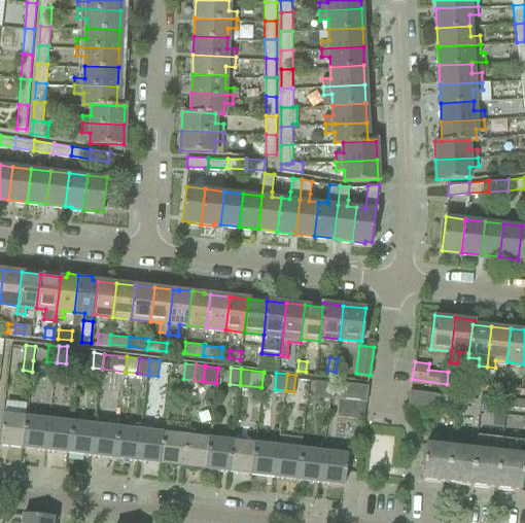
[(477,387),(484,388),(485,379),(478,378),(477,387)]
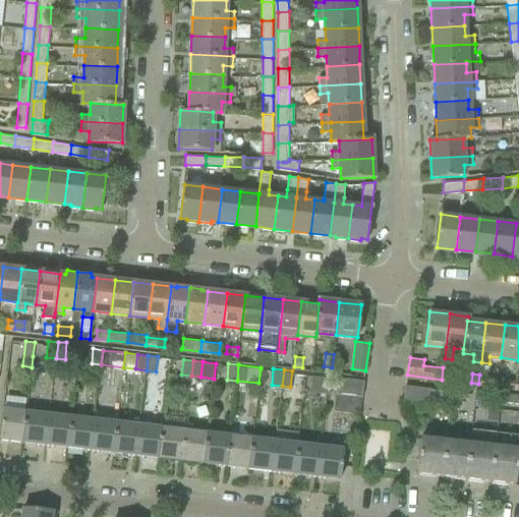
[(312,375),(311,390),(330,393),(332,377),(312,375)]
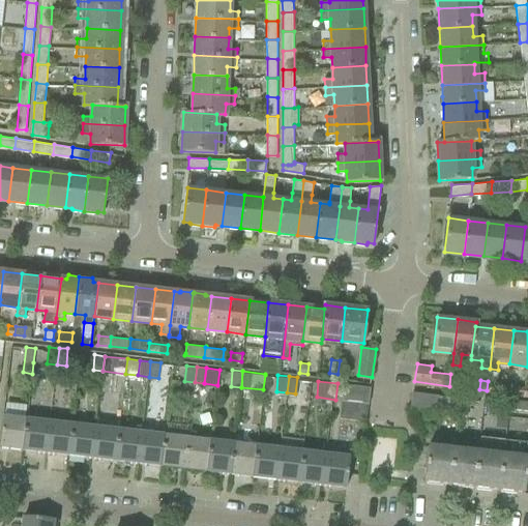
[(488,381),(487,390),(496,390),(497,381),(488,381)]
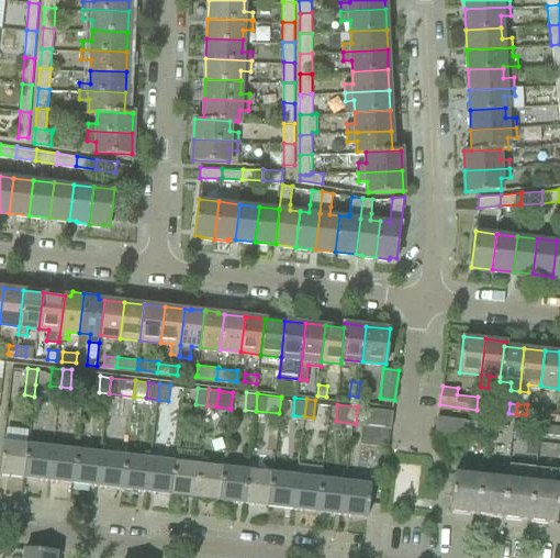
[(366,408),(364,424),(391,428),(393,411),(366,408)]
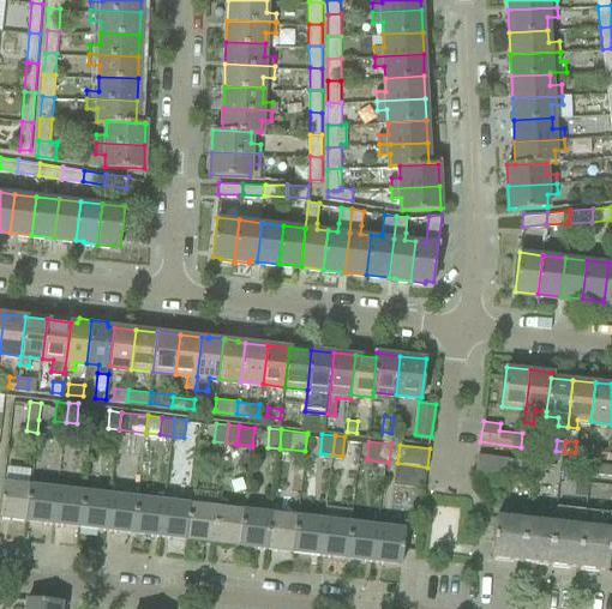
[(600,456),(610,457),(610,446),(601,445),(600,456)]
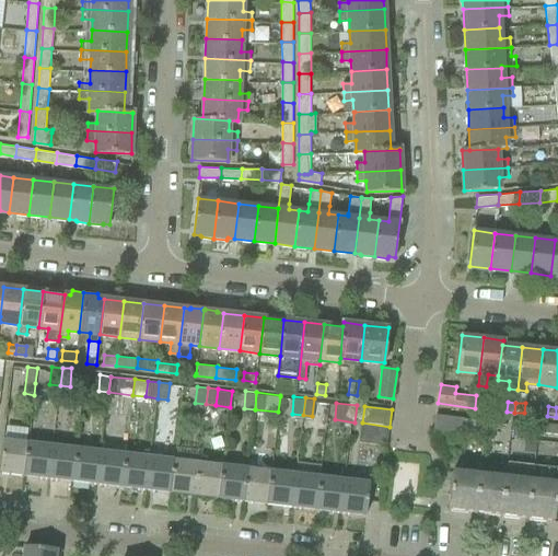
[(436,415),(434,430),(463,433),(464,418),(436,415)]
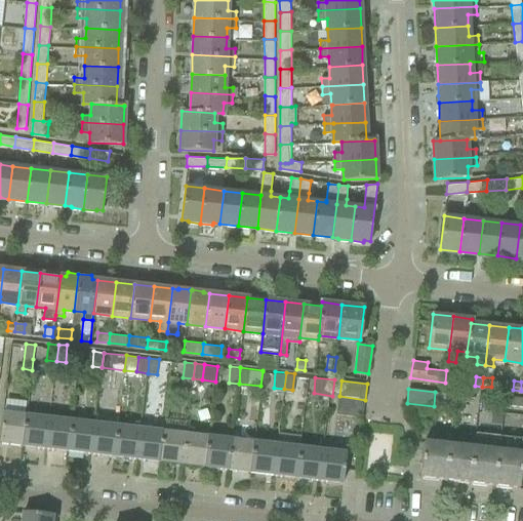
[(446,406),(454,407),(455,393),(447,392),(446,406)]
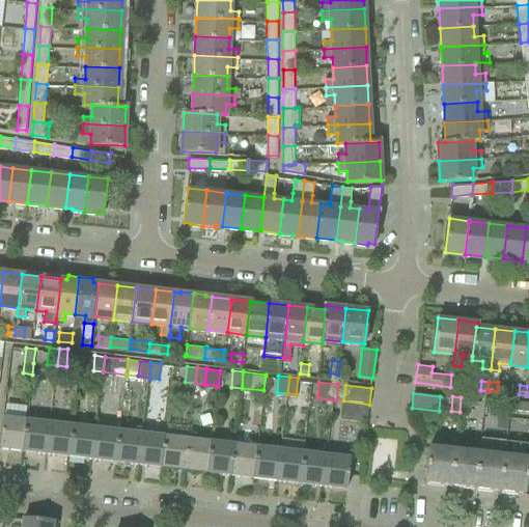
[(461,397),(460,412),(469,413),(470,398),(461,397)]
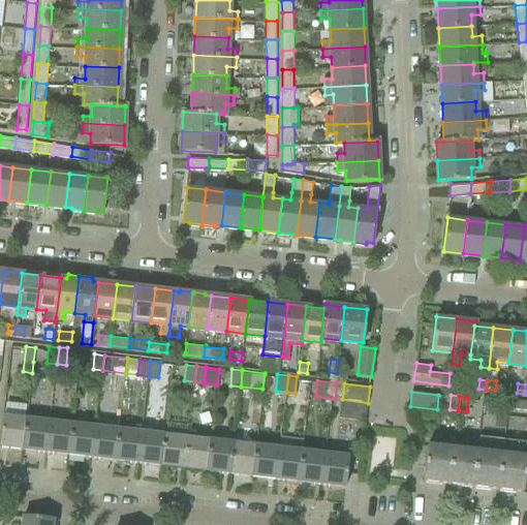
[(508,403),(508,406),(526,408),(526,400),(510,398),(509,398),(508,398),(508,399),(508,401),(508,403)]
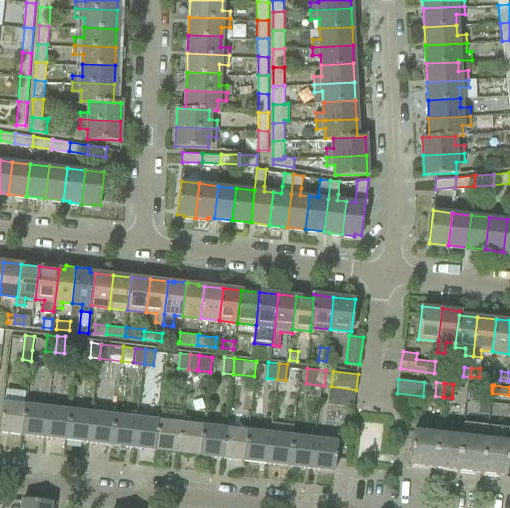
[(356,390),(331,386),(329,403),(353,405),(356,390)]
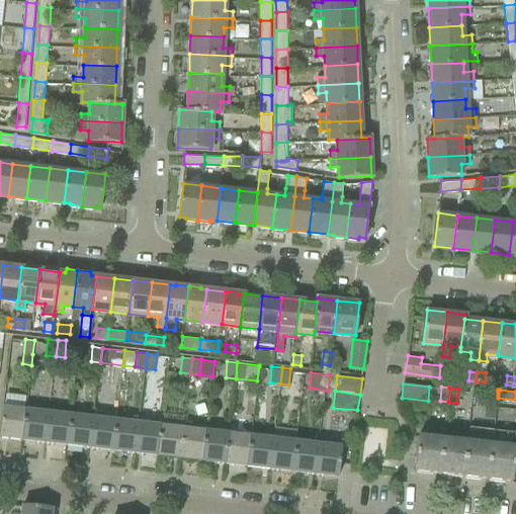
[(488,393),(486,409),(496,410),(498,398),(498,395),(488,393)]
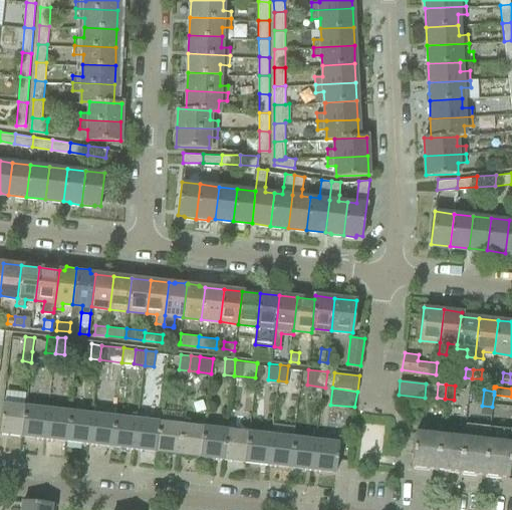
[(93,413),(90,442),(112,445),(114,423),(115,417),(115,416),(117,405),(94,402),(93,413)]
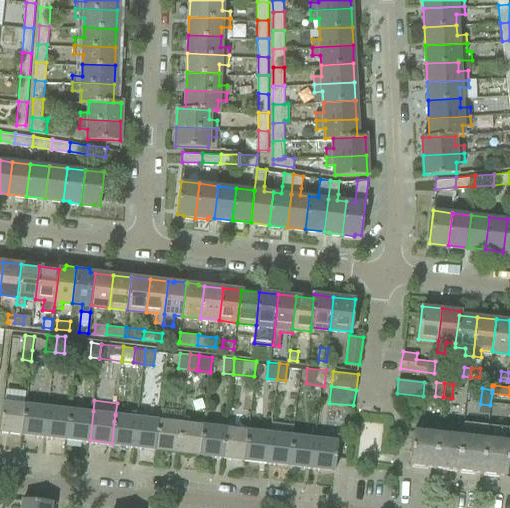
[(0,430),(23,432),(26,403),(3,401),(0,430)]
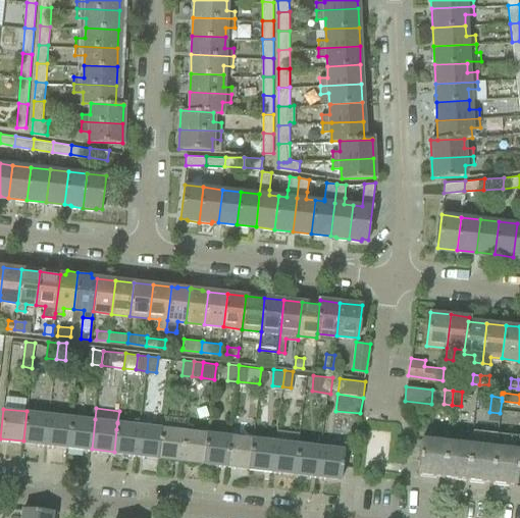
[(23,441),(46,444),(49,414),(27,411),(23,441)]
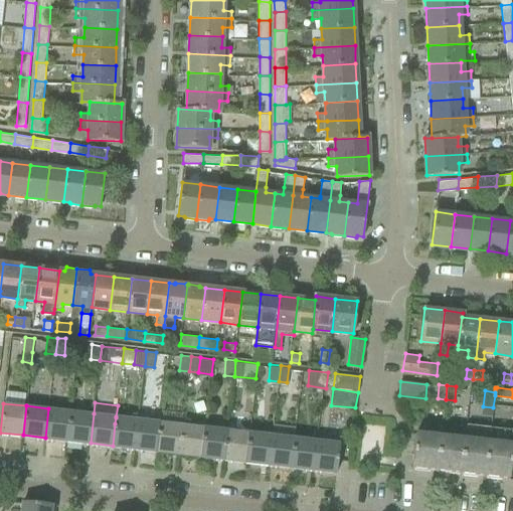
[(45,438),(67,441),(71,411),(48,408),(45,438)]
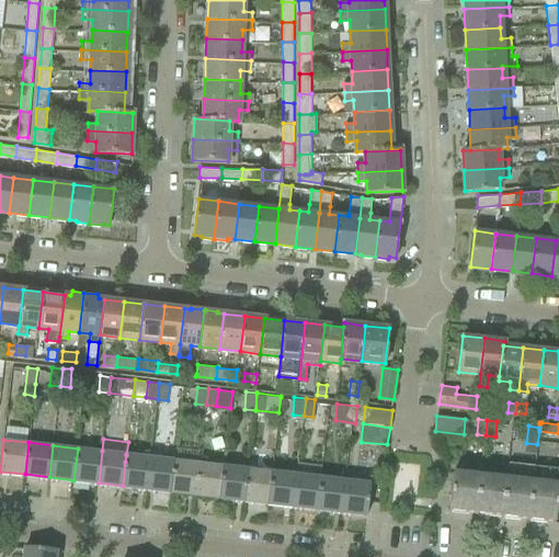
[(73,480),(99,482),(102,451),(78,448),(73,480)]
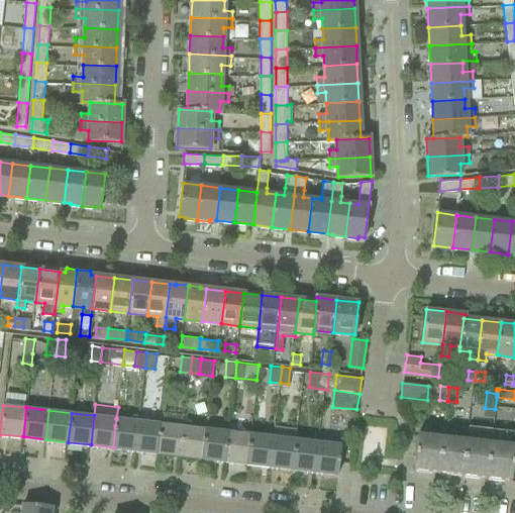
[(113,447),(135,449),(138,420),(116,418),(113,447)]
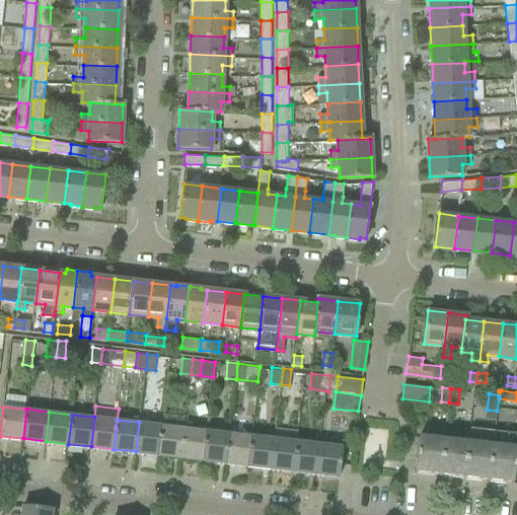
[(136,451),(158,454),(162,425),(139,422),(136,451)]
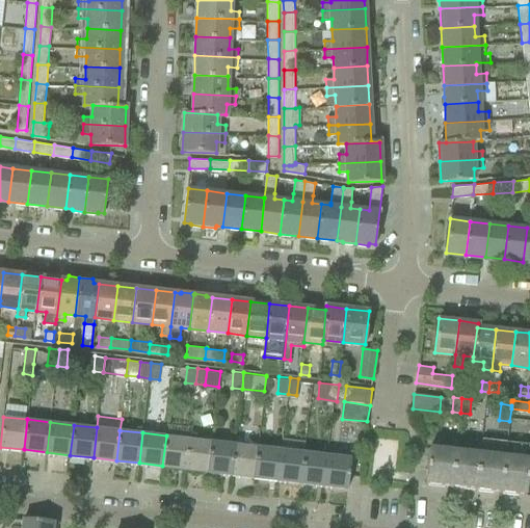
[(162,466),(186,469),(189,439),(166,436),(162,466)]
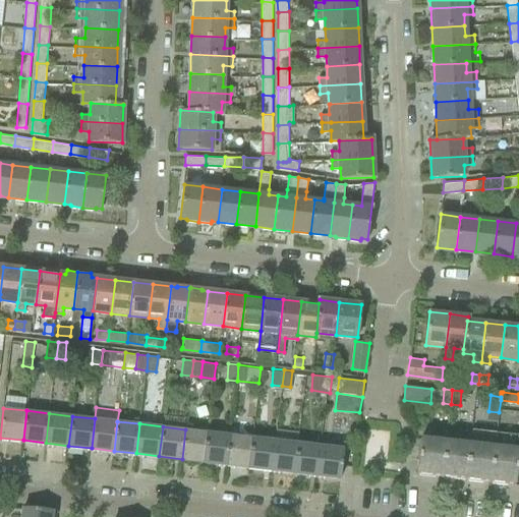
[(182,459),(205,461),(208,432),(185,429),(182,459)]
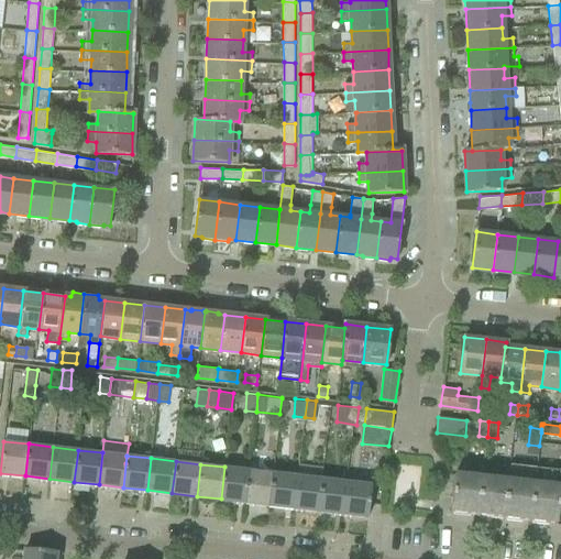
[(508,479),(504,517),(530,519),(535,482),(535,474),(536,471),(536,467),(510,464),(510,469),(508,479)]
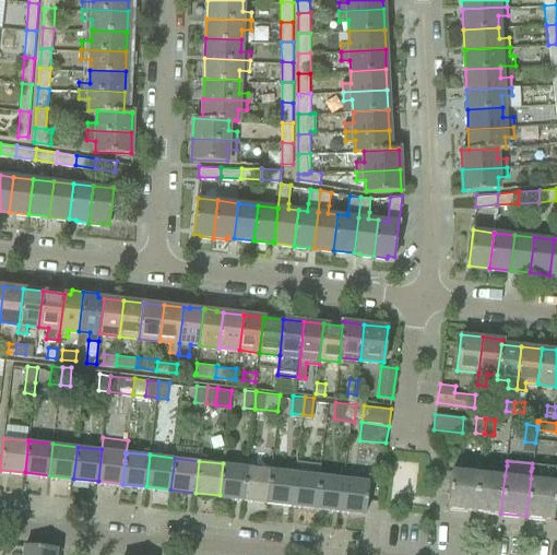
[(220,495),(244,498),(247,467),(223,463),(220,495)]
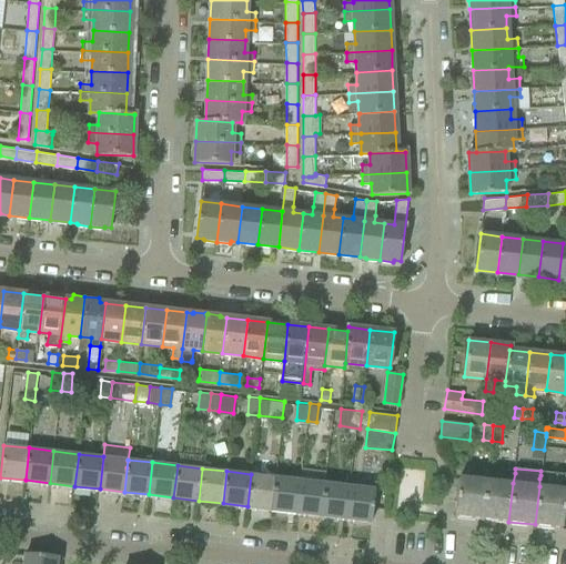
[(539,486),(535,524),(563,527),(565,505),(565,474),(541,471),(541,475),(539,479),(539,486)]
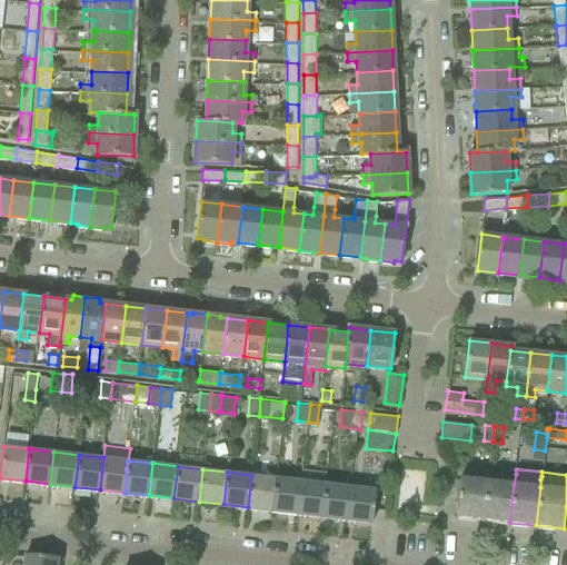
[(248,507),(272,509),(277,477),(251,475),(248,507)]
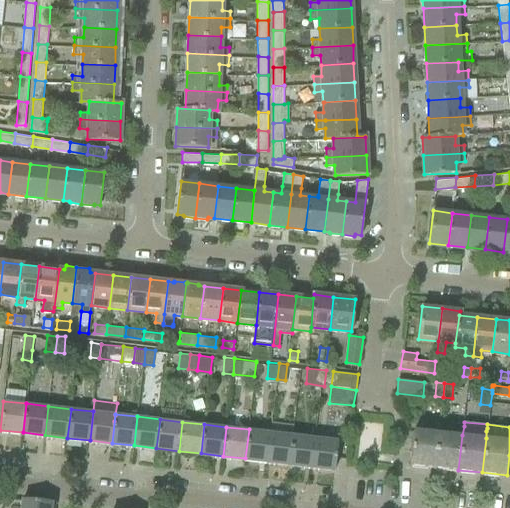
[(245,458),(268,461),(271,432),(249,429),(245,458)]
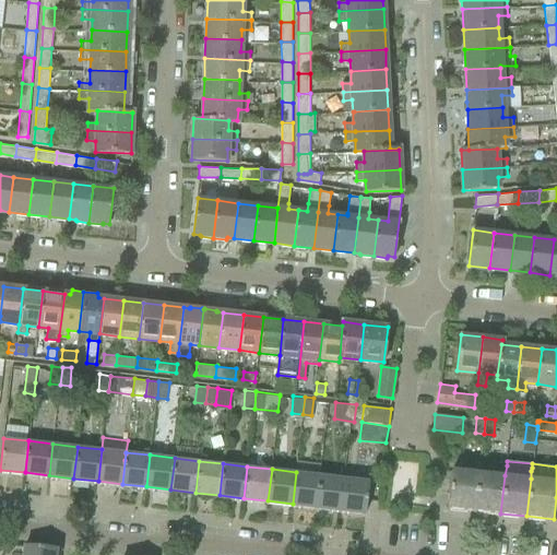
[(448,507),(475,510),(480,473),(452,470),(448,507)]
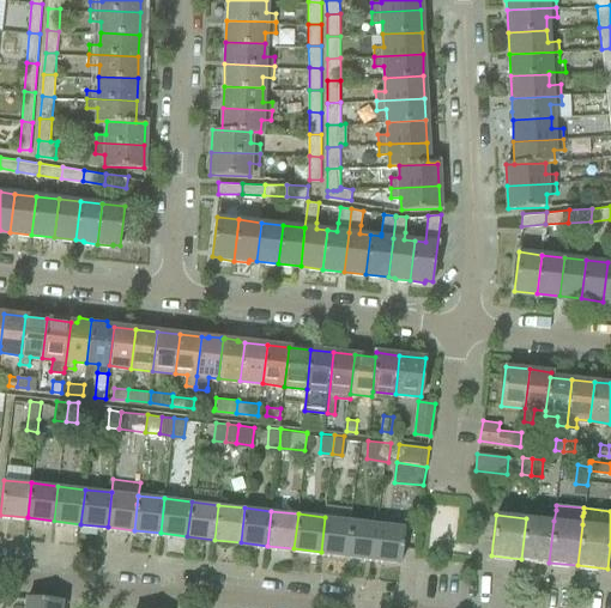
[(321,552),(348,554),(351,520),(325,517),(321,552)]
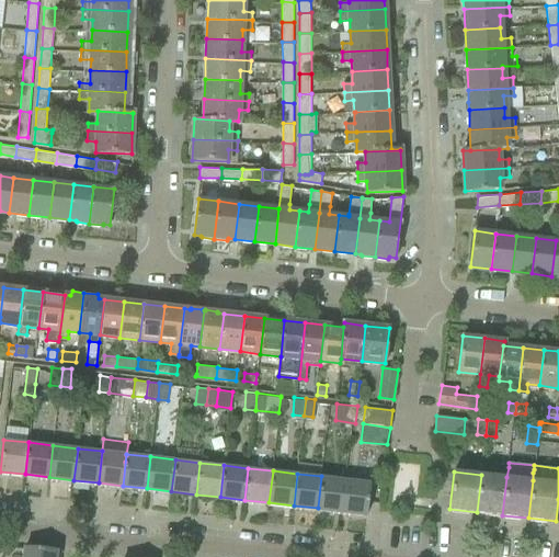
[(477,512),(502,515),(506,477),(481,475),(477,512)]
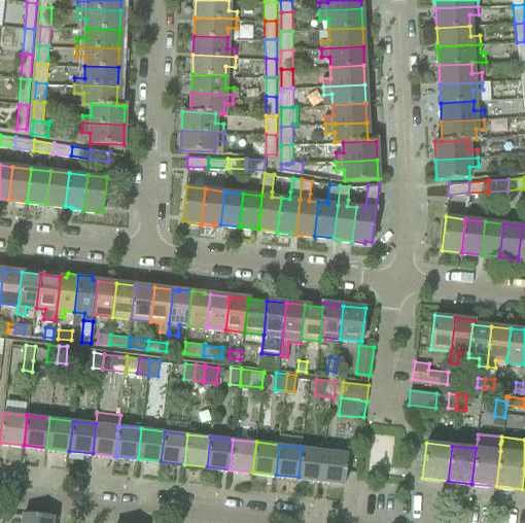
[(299,477),(321,480),(324,450),(302,447),(299,477)]
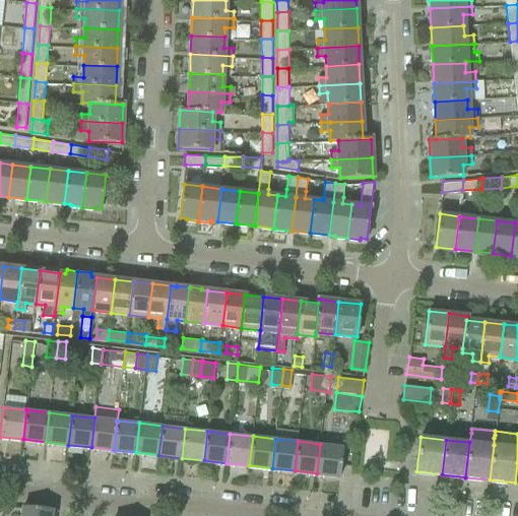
[(320,444),(317,473),(340,476),(343,447),(320,444)]
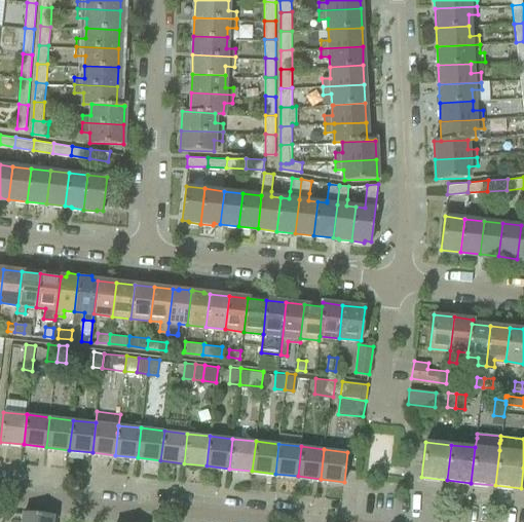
[(24,511),(22,521),(52,521),(53,514),(24,511)]
